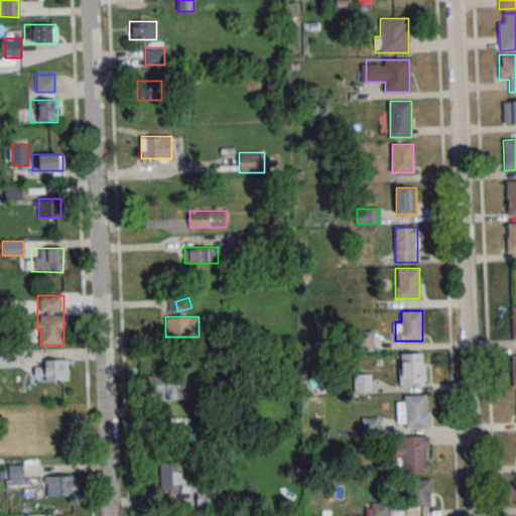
[(359,351),(372,351),(372,331),(359,331),(359,351)]
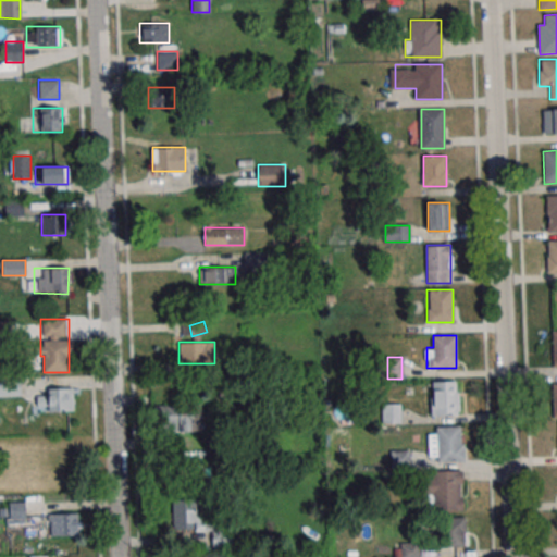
[(459,381),(431,381),(431,416),(459,416),(459,381)]
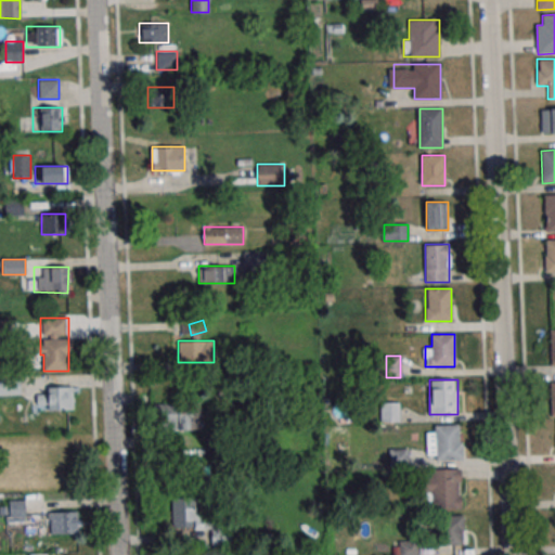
[(0,392),(17,394),(17,381),(0,381),(0,392)]
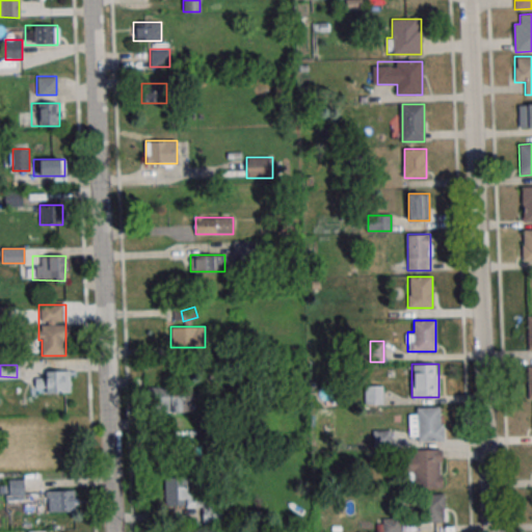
[(70,393),(70,371),(35,372),(35,393),(70,393)]
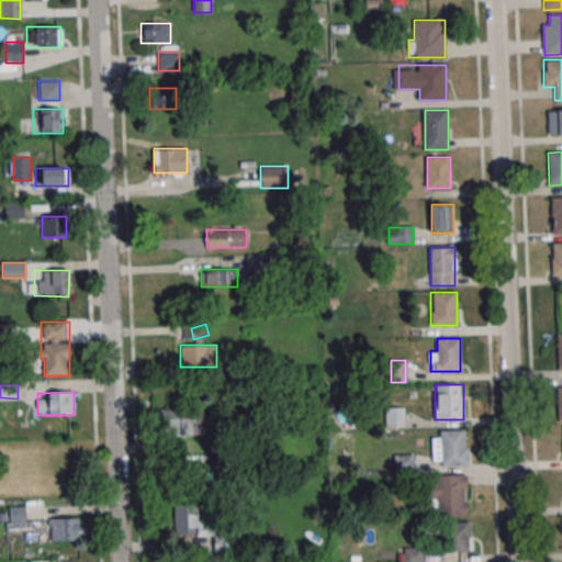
[(404,427),(404,407),(385,407),(385,427),(404,427)]
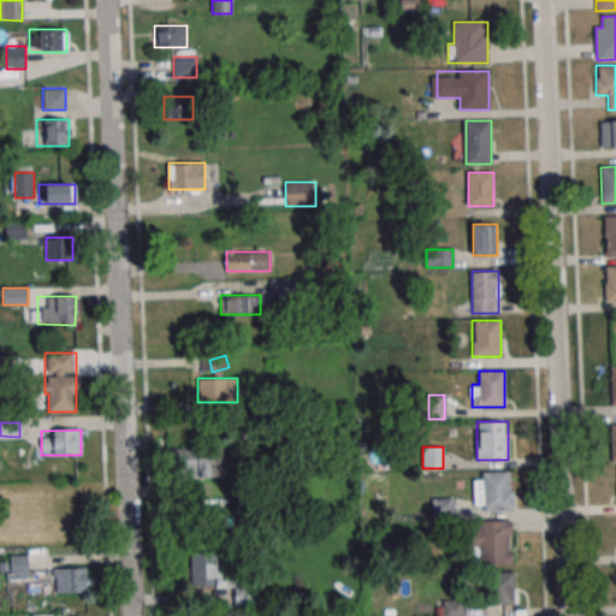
[(223,448),(175,448),(175,478),(223,478),(223,448)]
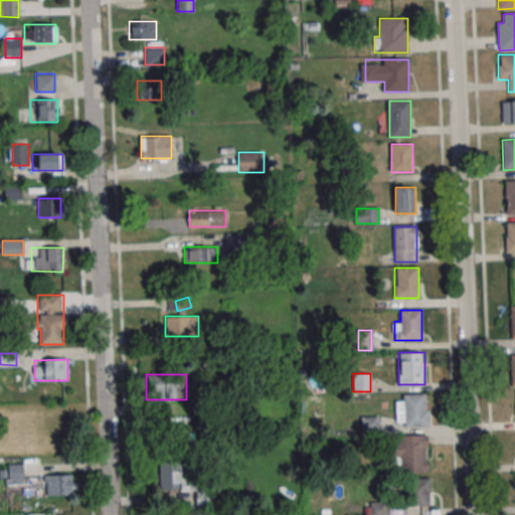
[(428,426),(428,394),(396,394),(396,426),(428,426)]
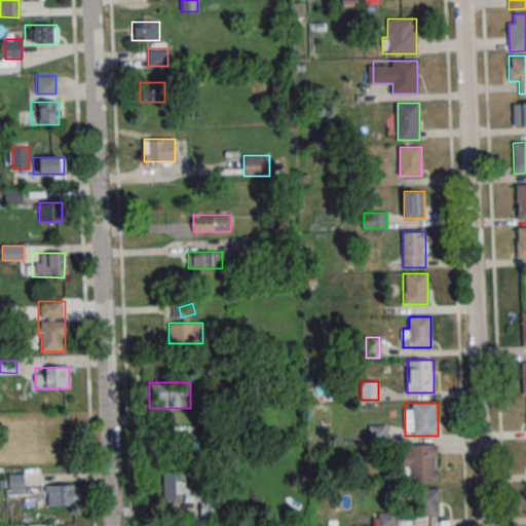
[(437,445),(403,445),(403,481),(437,481),(437,445)]
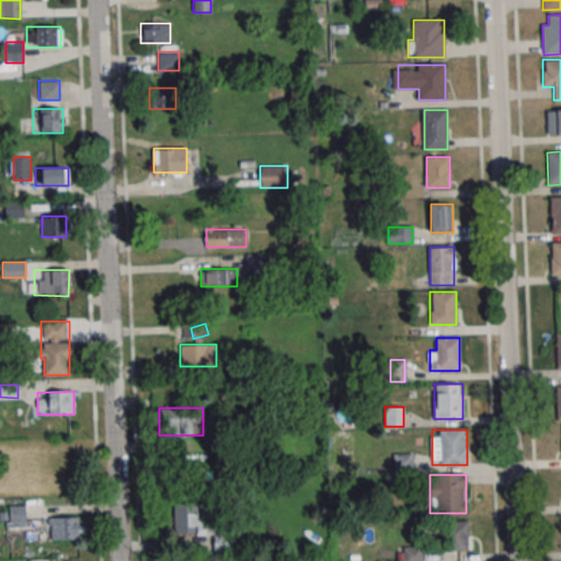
[(197,504),(173,504),(173,533),(206,533),(206,519),(197,519),(197,504)]
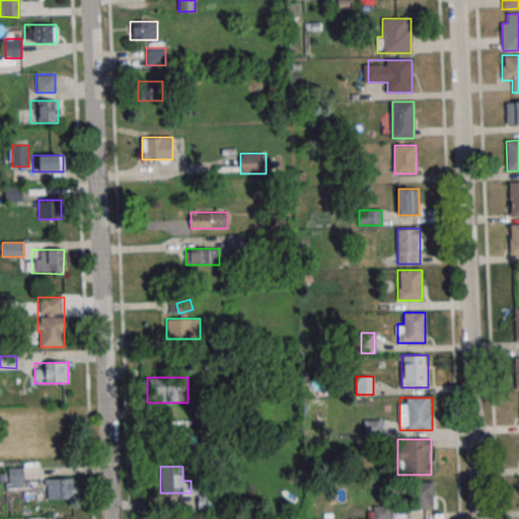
[(74,499),(73,478),(47,478),(47,499),(74,499)]
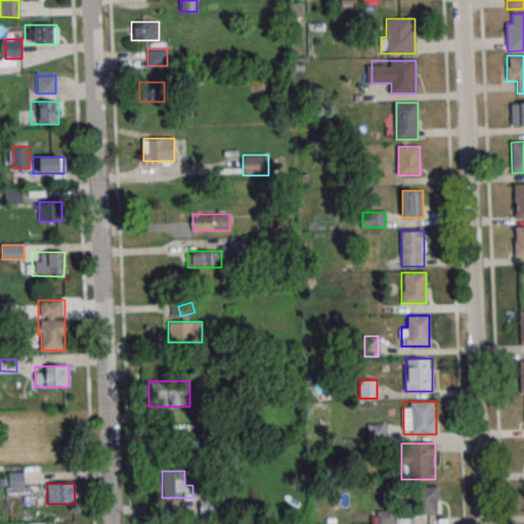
[(438,487),(413,487),(413,515),(438,515),(438,487)]
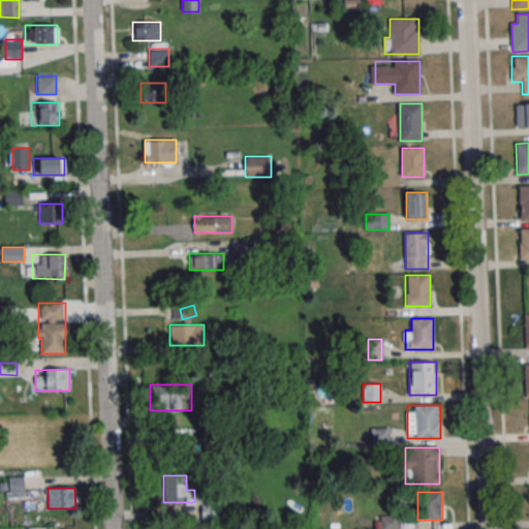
[(220,500),(201,500),(201,520),(220,520),(220,500)]
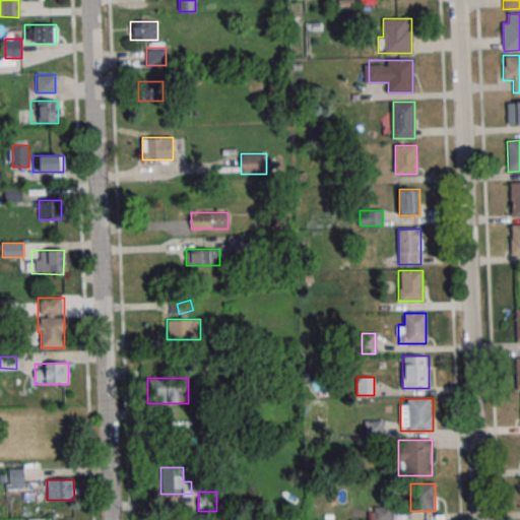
[(371,519),(392,519),(392,507),(372,507),(371,519)]
